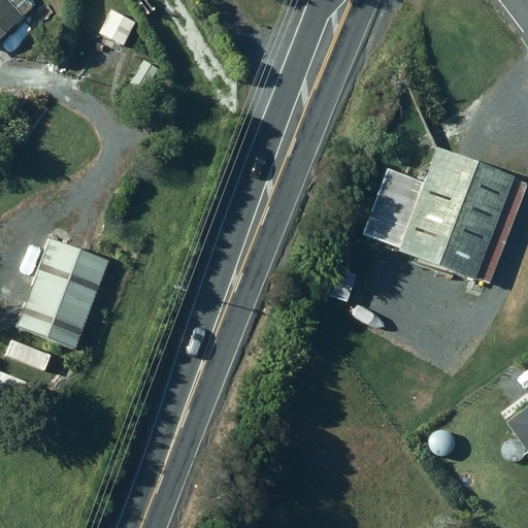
[(0,0),(0,38),(25,17),(8,0),(0,0)]
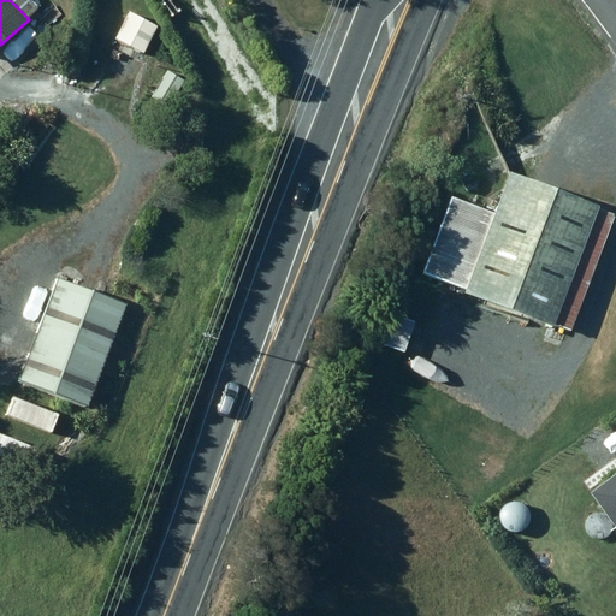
[(169,19),(136,0),(117,34),(149,53),(169,19)]
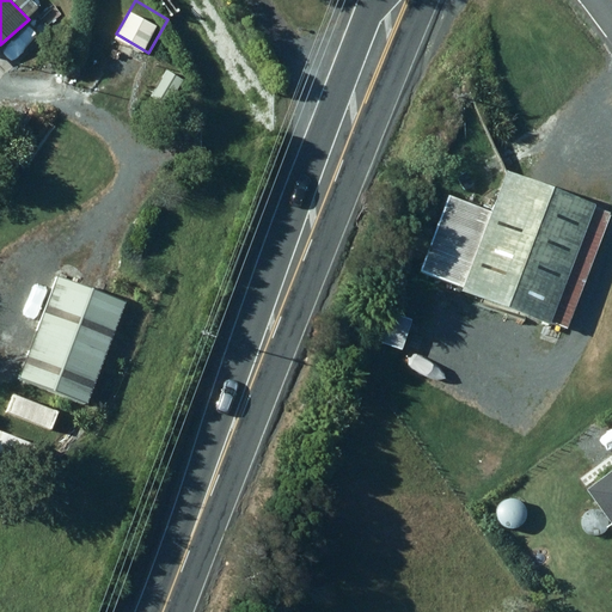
[(184,80),(167,68),(158,83),(175,95),(184,80)]
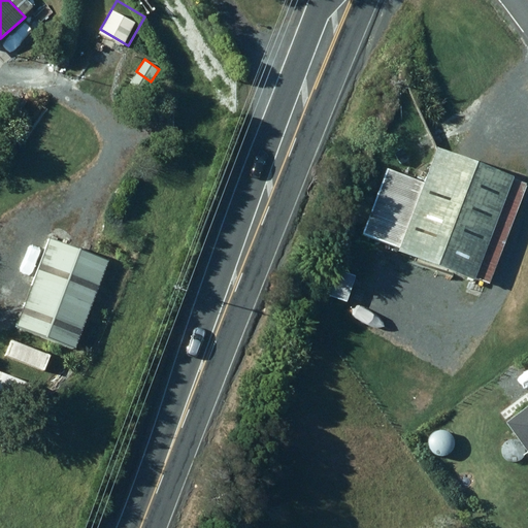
[(527,179),(437,147),(400,251),(491,284),(527,179)]
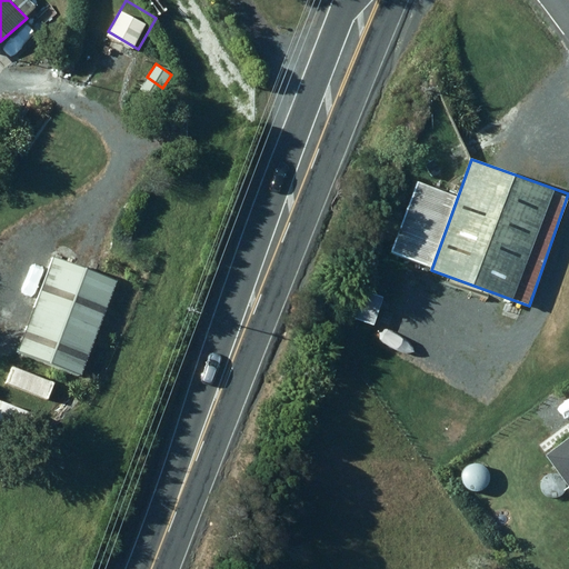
[(57,257),(19,351),(81,376),(118,281),(57,257)]
